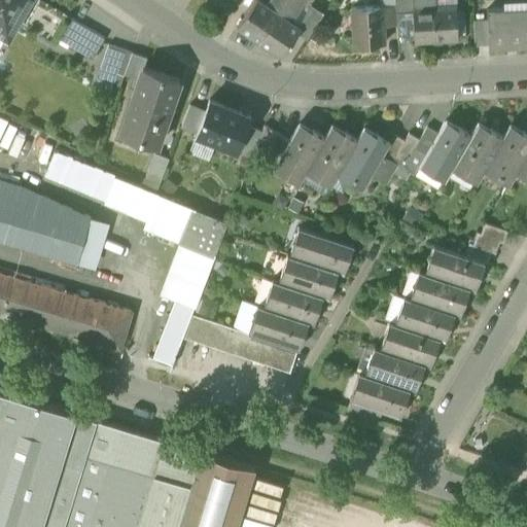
[(0,0),(0,31),(6,35),(7,36),(28,0),(0,0)]
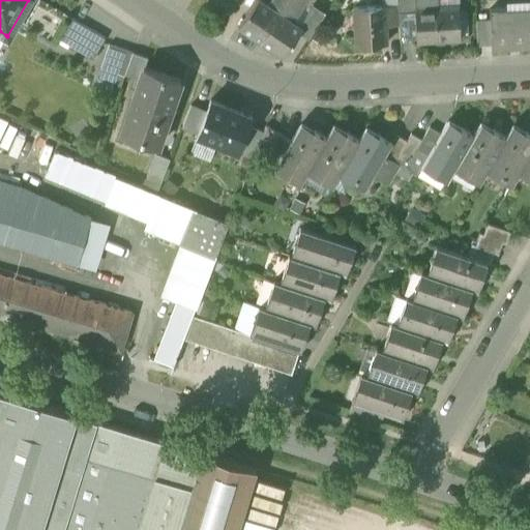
[(260,41),(280,12),(268,5),(261,0),(256,0),(237,27),(260,41)]
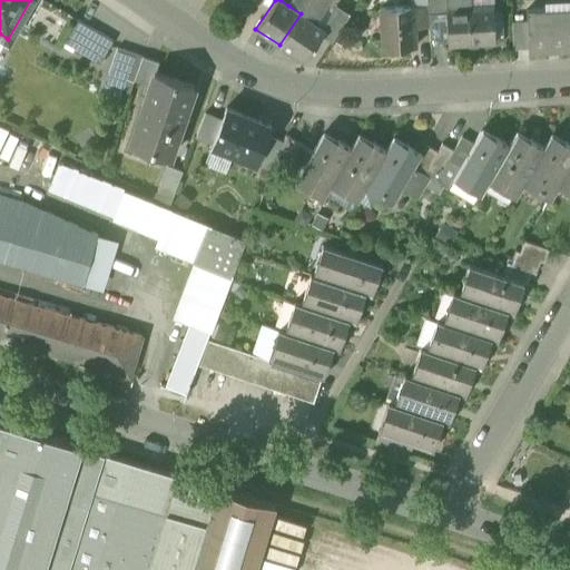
[(292,0),(288,6),(301,13),(310,0),(292,0)]
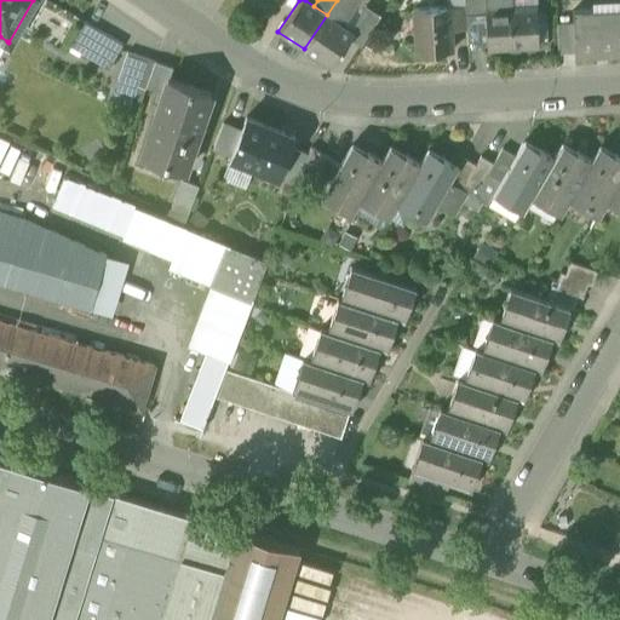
[(337,0),(327,15),(342,24),(359,0),(357,0),(337,0)]
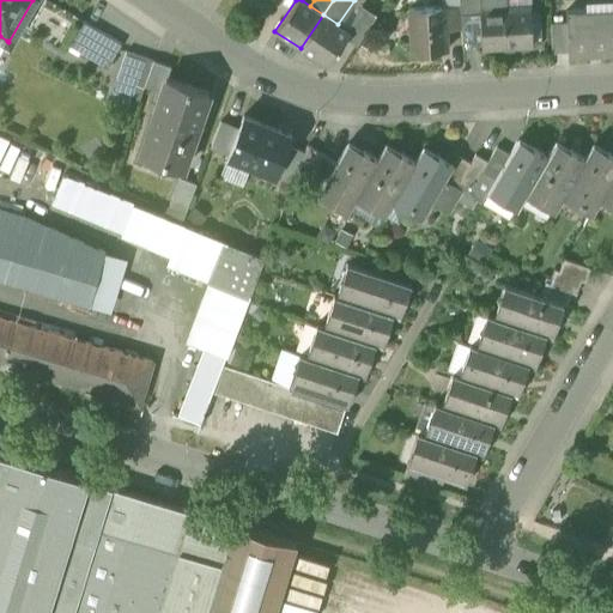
[(346,30),(363,6),(354,0),(338,24),(346,30)]
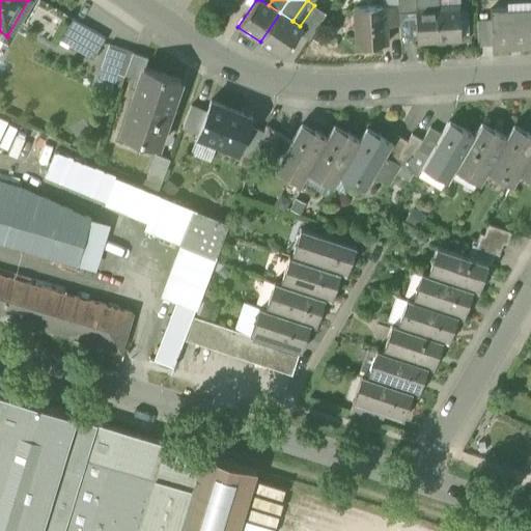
[(398,0),(399,6),(399,12),(416,11),(415,0),(398,0)]
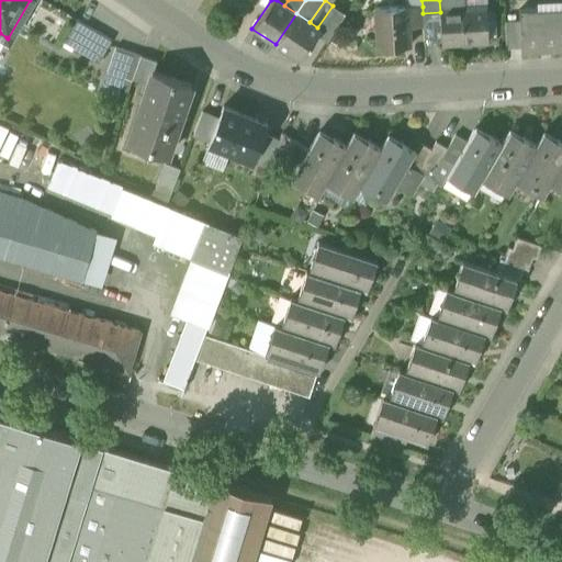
[(439,0),(440,12),(442,43),(489,41),(487,33),(496,32),(495,19),(490,20),(489,8),(486,8),(486,3),(463,6),(462,0),(439,0)]
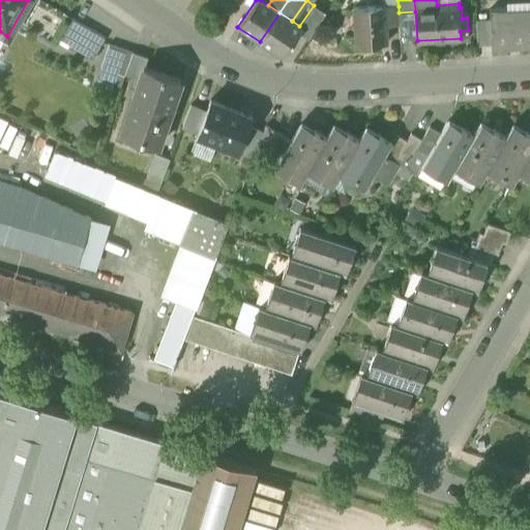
[(529,0),(505,0),(506,9),(529,7),(529,0)]
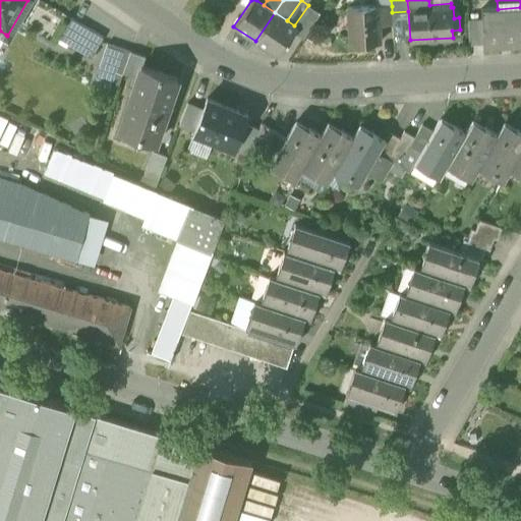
[(294,32),(303,39),(320,12),(308,5),(294,25),(297,27),(294,32)]
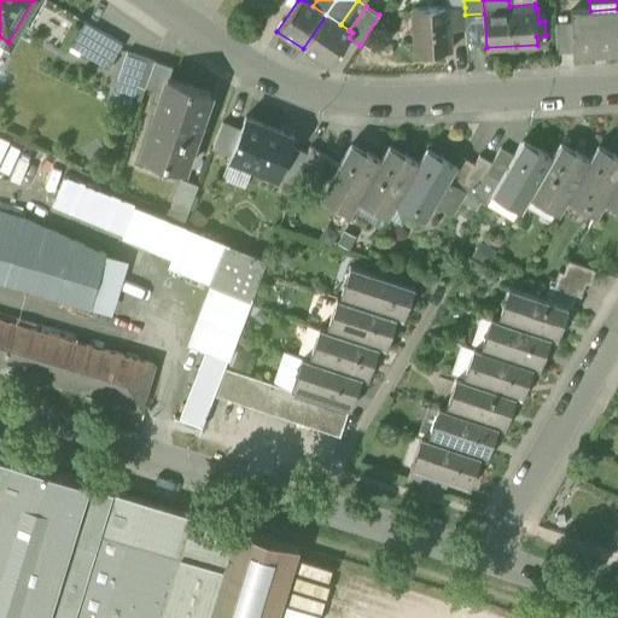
[(466,30),(465,15),(465,7),(462,7),(452,7),(449,9),(450,30),(466,30)]
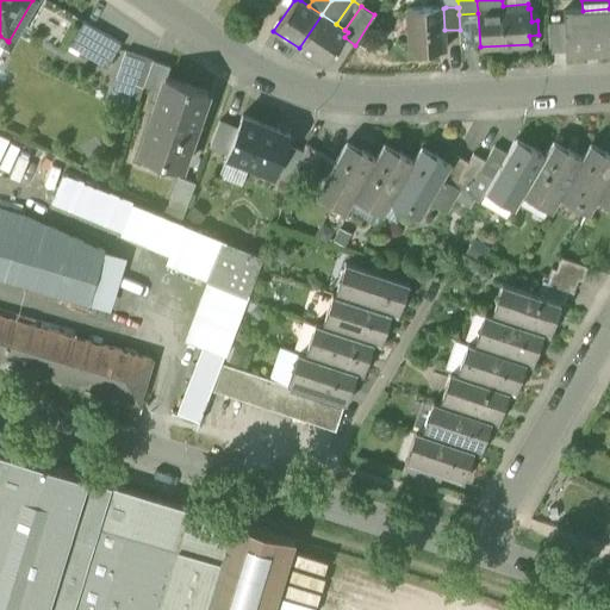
[(406,10),(409,54),(446,51),(444,30),(443,8),(406,10)]
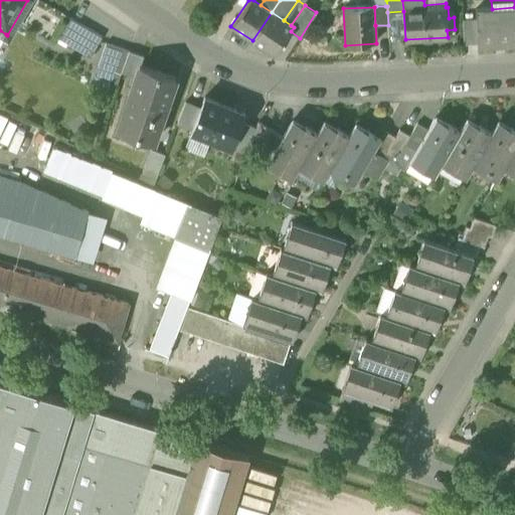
[(479,44),(479,45),(514,43),(514,7),(492,9),(477,10),(478,20),(479,44)]
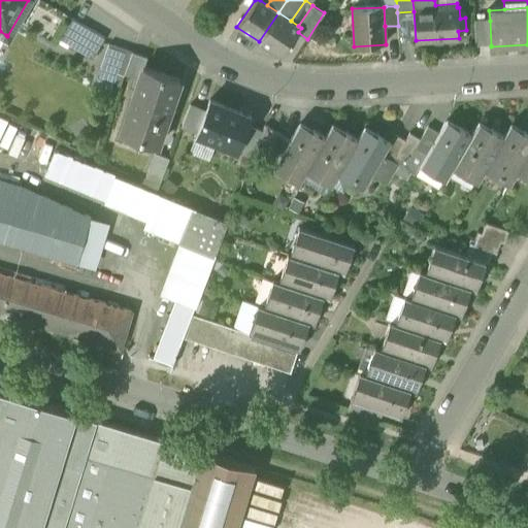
[(397,12),(398,26),(409,40),(416,40),(414,11),(397,12)]
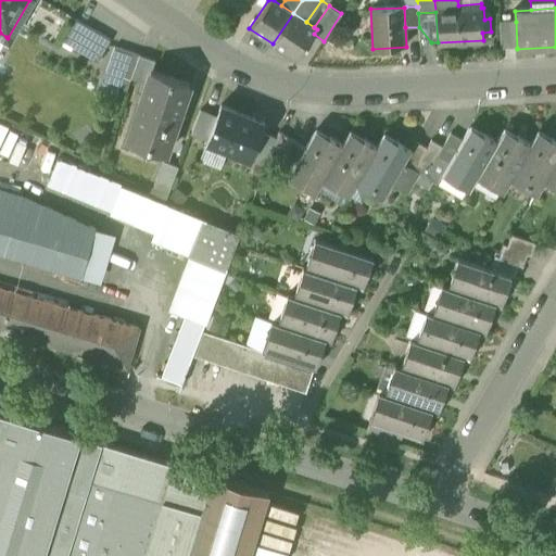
[(314,27),(306,22),(293,13),(273,43),(295,60),(314,34),(317,29),(314,27)]
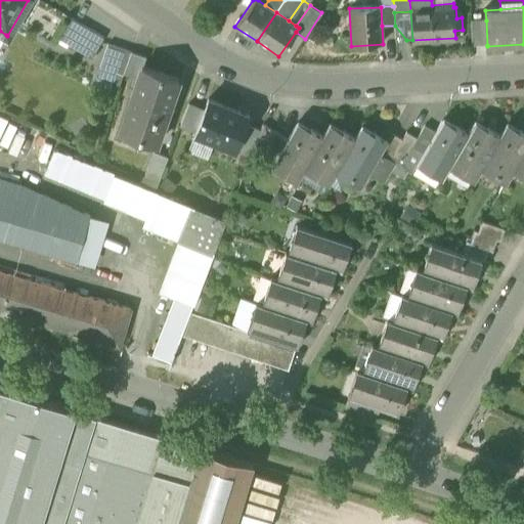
[(57,39),(92,58),(104,37),(70,17),(57,39)]
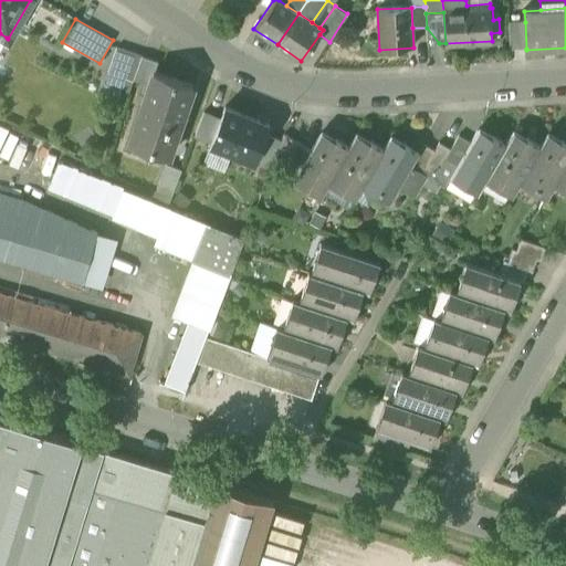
[(509,23),(510,50),(526,49),(525,22),(509,23)]
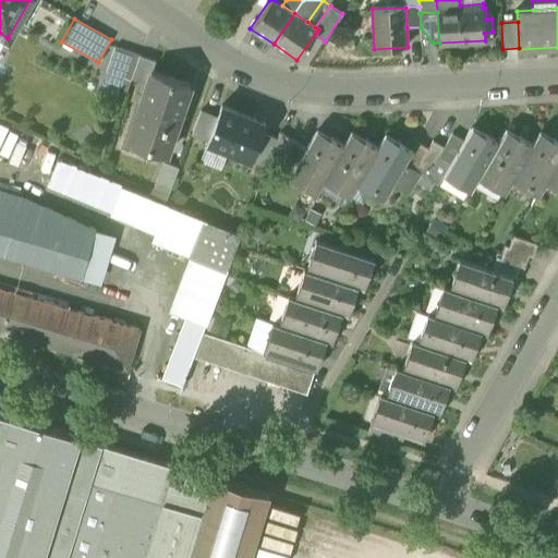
[(132,79),(141,56),(114,46),(101,83),(128,92),(132,79)]
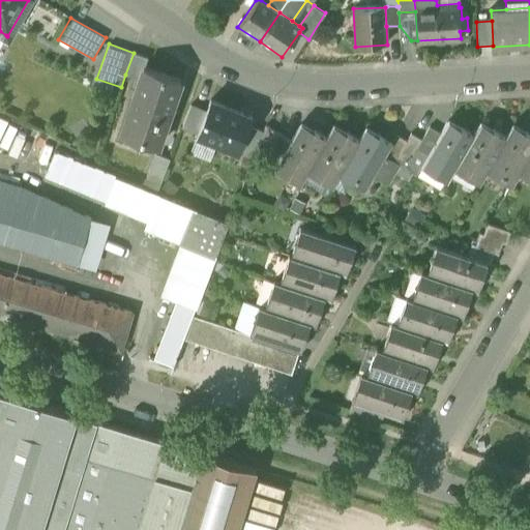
[(125,75),(140,80),(144,67),(145,67),(148,57),(134,53),(125,75)]
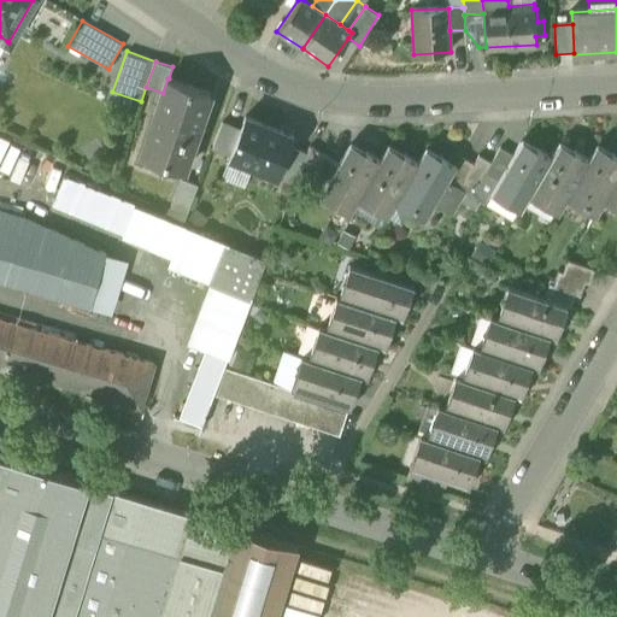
[(141,157),(184,171),(211,93),(169,78),(168,78),(163,93),(141,157)]
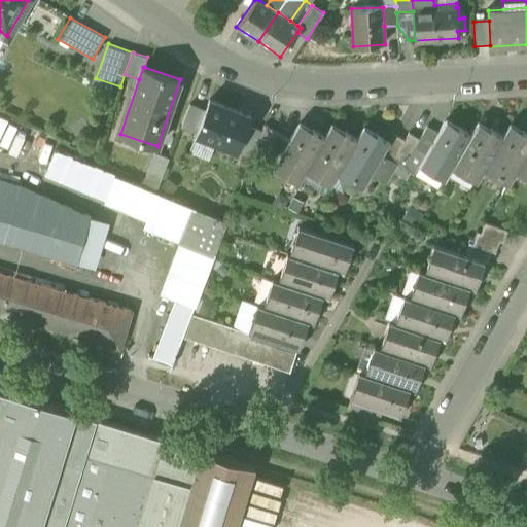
[(197,133),(196,134),(216,142),(237,150),(238,149),(247,126),(250,116),(209,100),(205,111),(197,133)]
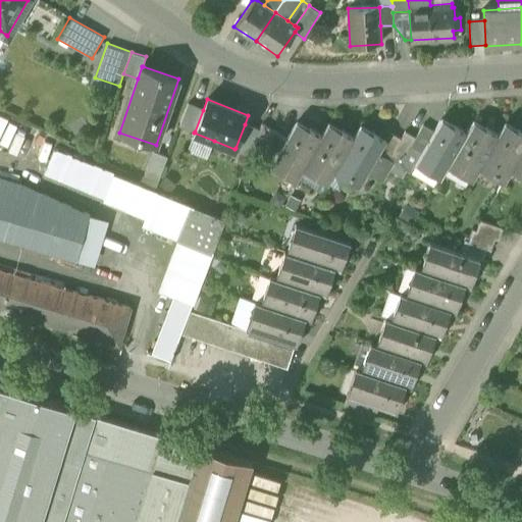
[(179,125),(195,132),(203,110),(188,104),(179,125)]
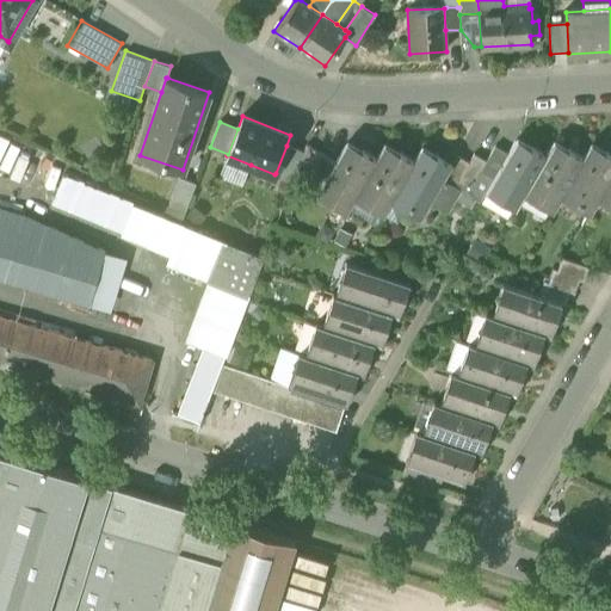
[(517,137),(514,141),(530,149),(532,147),(517,137)]
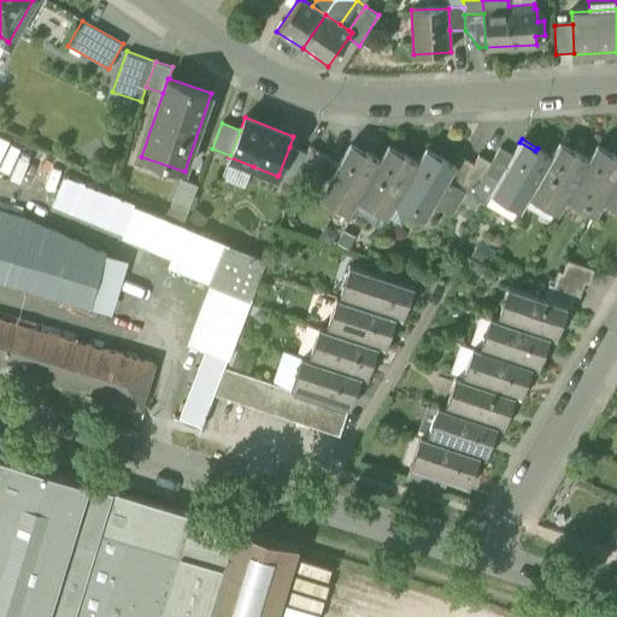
[(352,142),(351,146),(364,154),(366,151),(352,142)]
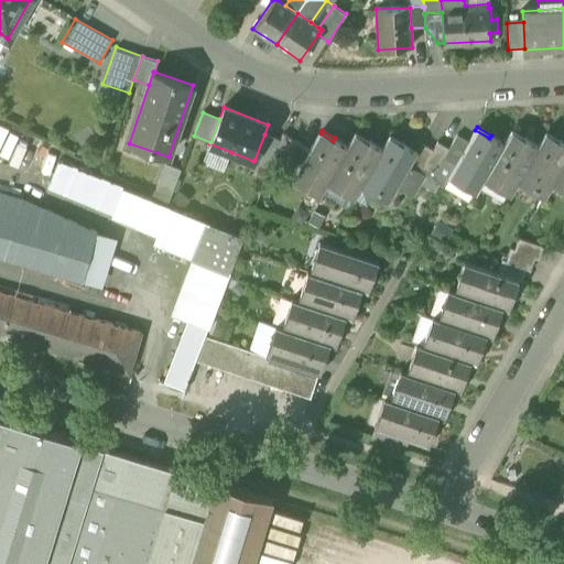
[(483,180),(486,174),(505,143),(491,136),(489,138),(475,130),(468,141),(455,164),(451,172),(478,187),(483,180)]
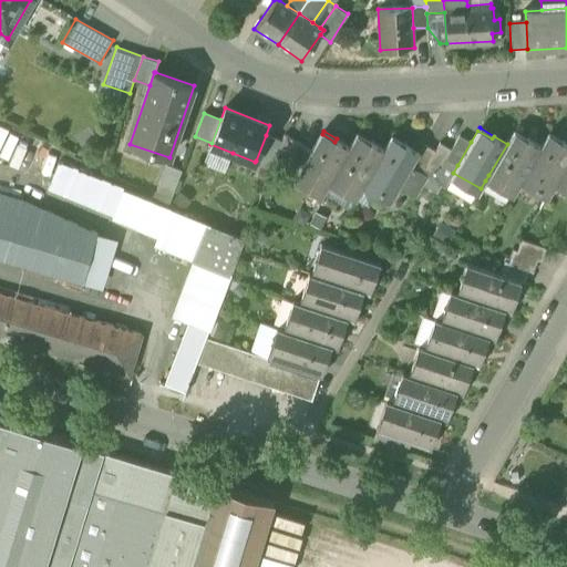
[(515,131),(513,134),(526,142),(527,138),(515,131)]
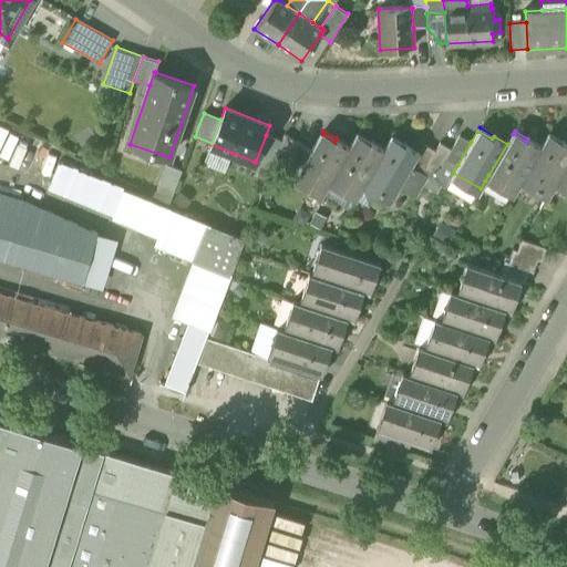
[(284,133),(281,142),(274,160),(286,167),(300,143),(284,133)]
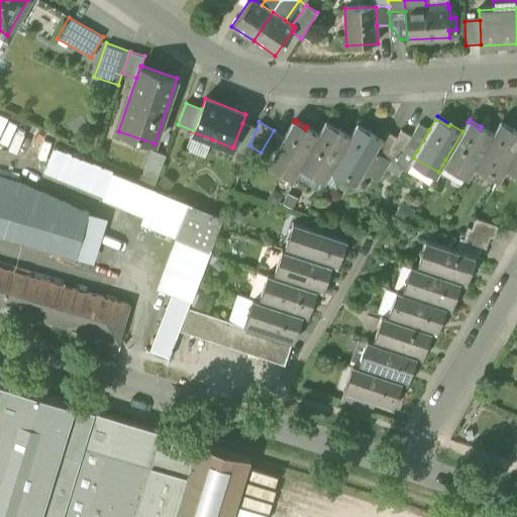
[(326,121),(324,124),(337,131),(338,129),(326,121)]
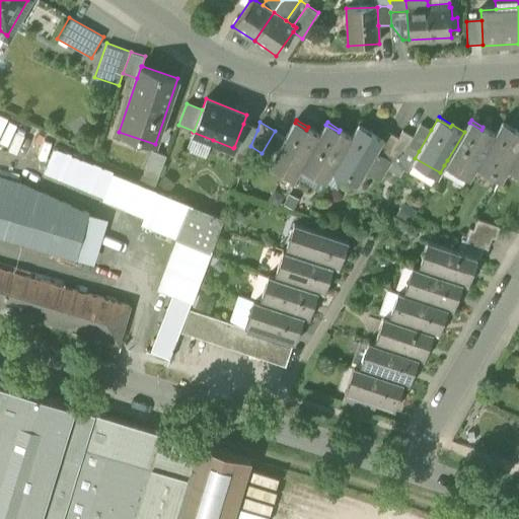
[(503,122),(501,125),(513,132),(515,129),(503,122)]
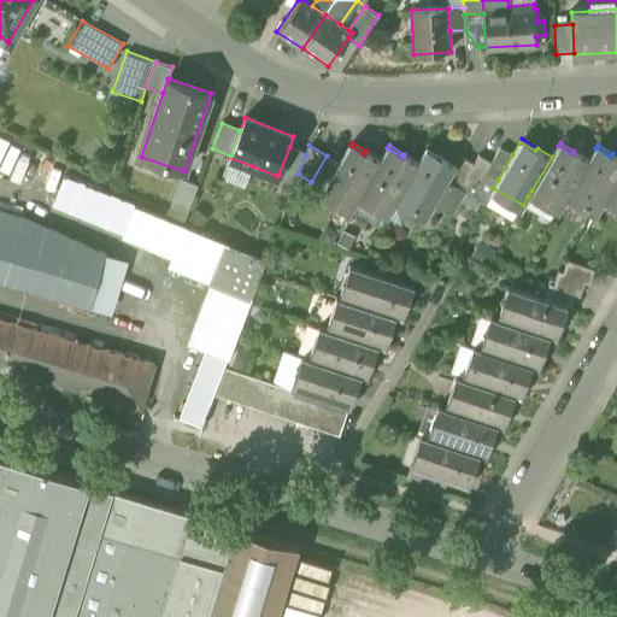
[(357,200),(360,194),(381,159),(366,151),(364,154),(351,146),(340,163),(324,189),(323,192),(352,209),(357,200)]
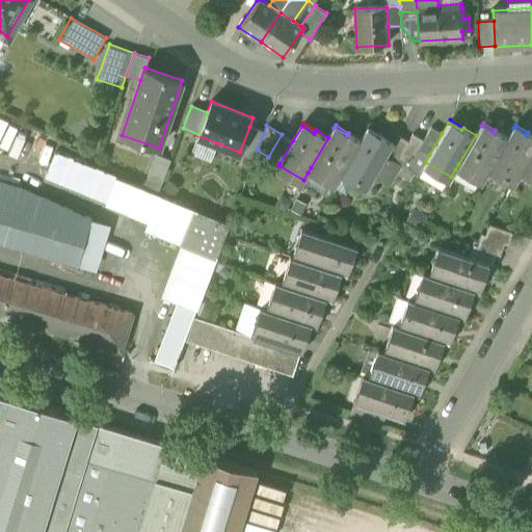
[(481,126),(476,135),(458,164),(483,179),(487,173),(490,167),(508,137),(495,130),(494,133),(481,126)]
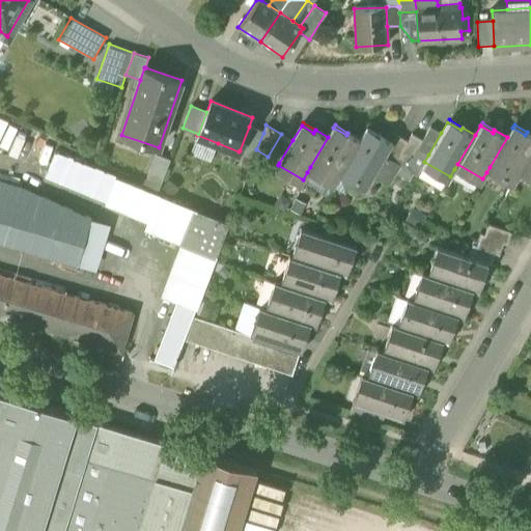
[(240,150),(243,151),(252,128),(249,127),(240,150)]
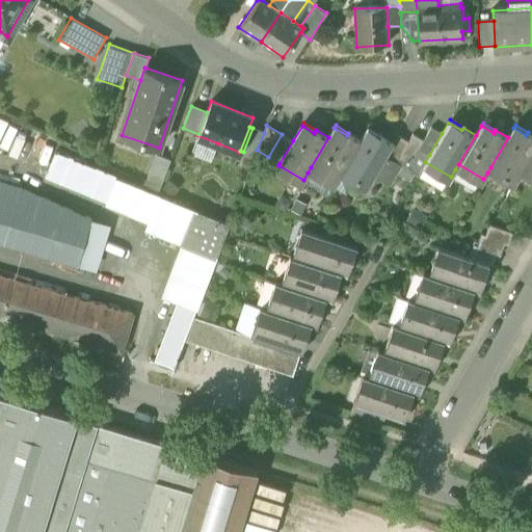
[(368,127),(366,130),(378,137),(380,134),(368,127)]
